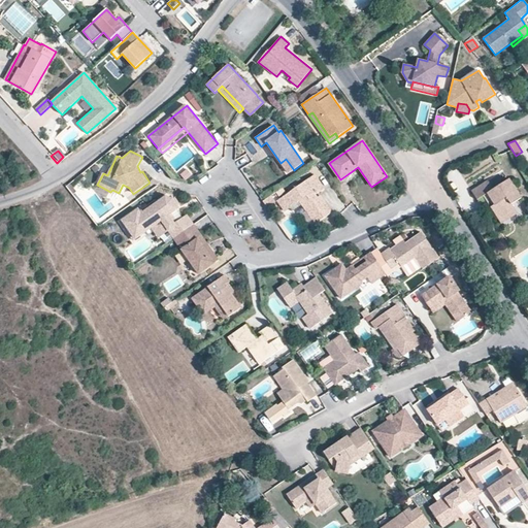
[(294,170),(286,159),(281,163),(289,174),(294,170)]
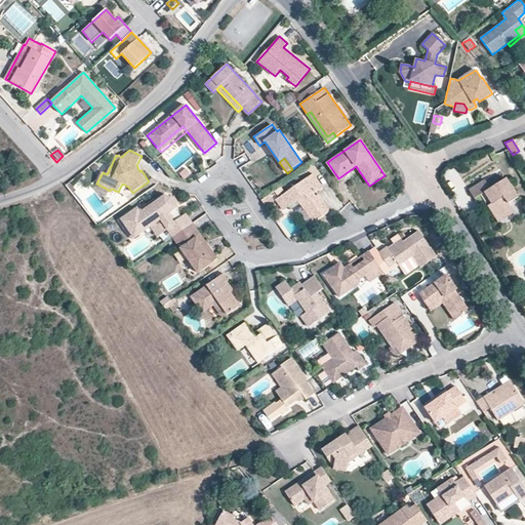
[(313,173),(276,199),(280,205),(283,203),(286,208),(298,200),(300,204),(305,201),(318,220),(329,212),(329,209),(318,194),(316,196),(315,194),(322,189),(313,173)]
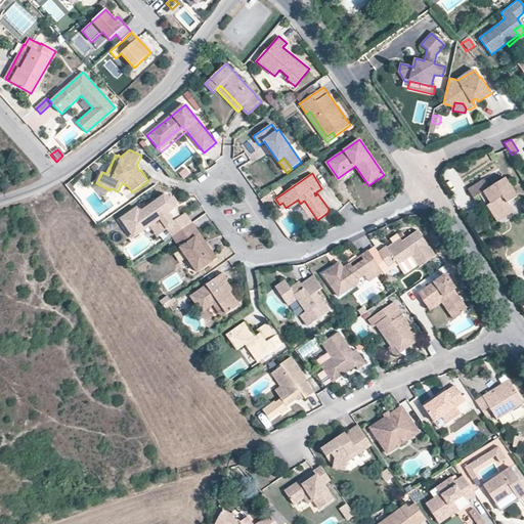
[(517,197),(505,178),(489,187),(484,179),(469,189),(474,199),(480,195),(494,217),(510,207),(508,203),(517,197)]
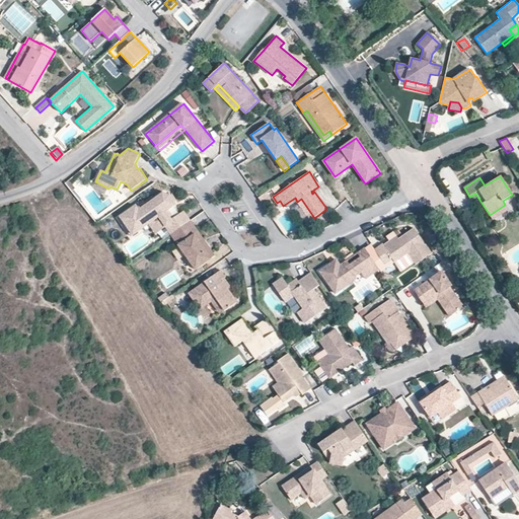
[(75,189),(69,180),(66,183),(72,191),(75,189)]
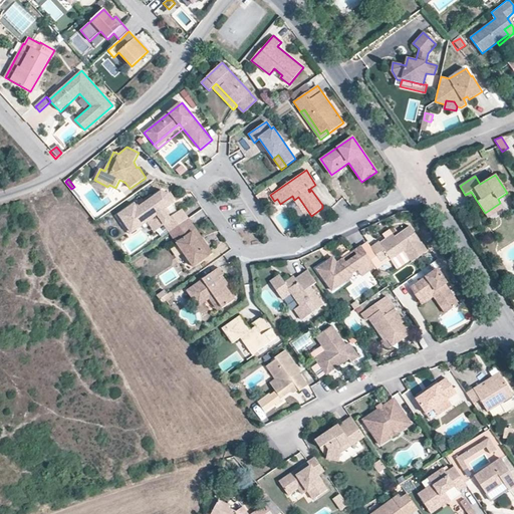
[(168,219),(163,211),(173,204),(175,203),(168,193),(162,191),(137,208),(135,204),(116,216),(130,235),(148,223),(154,232),(165,225),(170,232),(189,219),(183,209),(178,212),(168,219)]
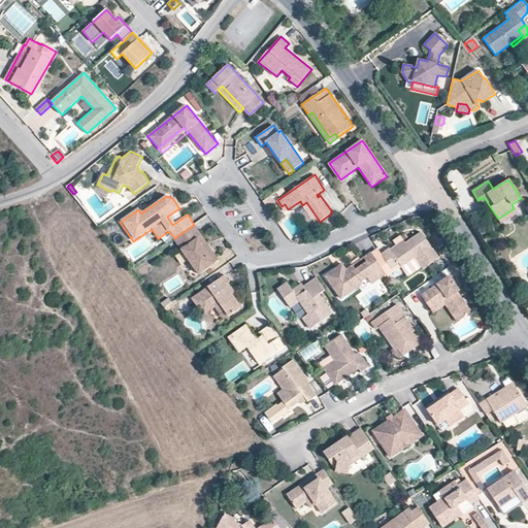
[(306,202),(302,205),(316,224),(320,222),(306,202)]
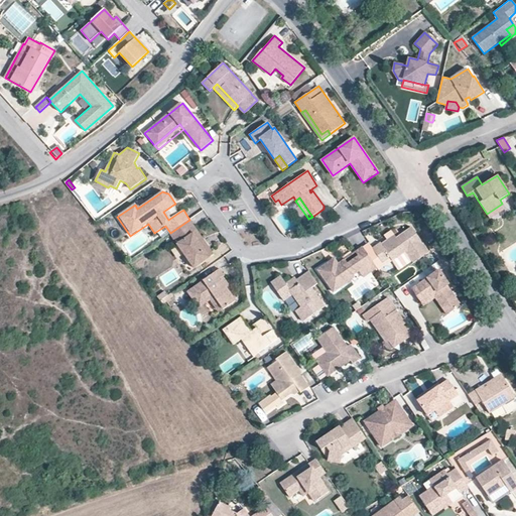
[(506,210),(502,204),(487,214),(490,220),(506,210)]
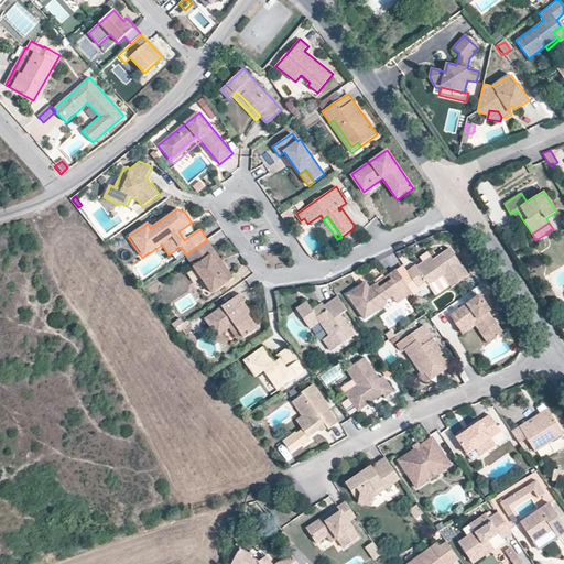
[(190,224),(179,231),(184,240),(195,232),(190,224)]
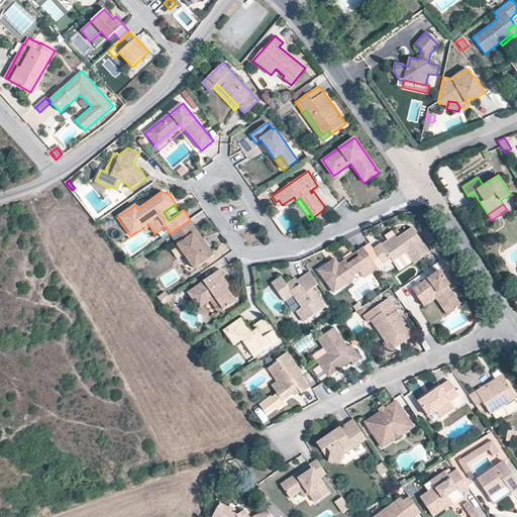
[(215,255),(206,242),(202,244),(194,232),(198,230),(190,220),(171,233),(195,270),(215,255)]
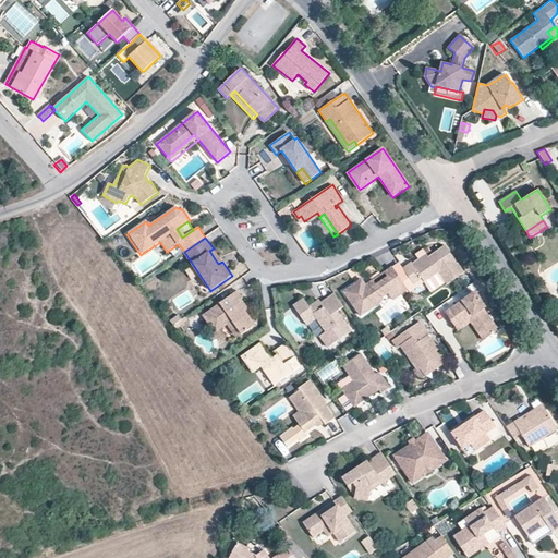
[(425,282),(438,273),(440,276),(443,275),(448,283),(464,273),(446,245),(428,257),(427,254),(419,259),(413,264),(412,262),(402,268),(414,284),(422,279),(425,282)]
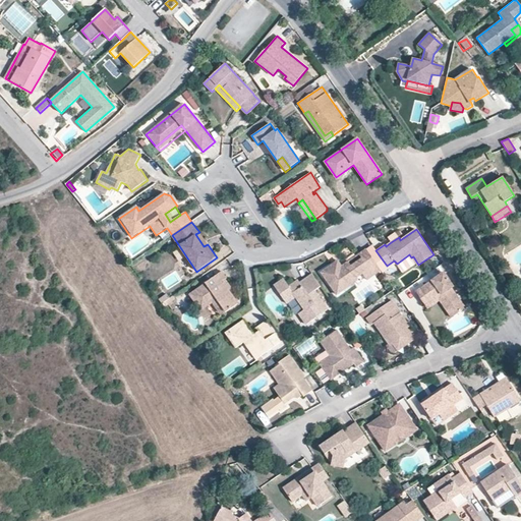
[(208,244),(199,232),(195,234),(204,246),(208,244)]
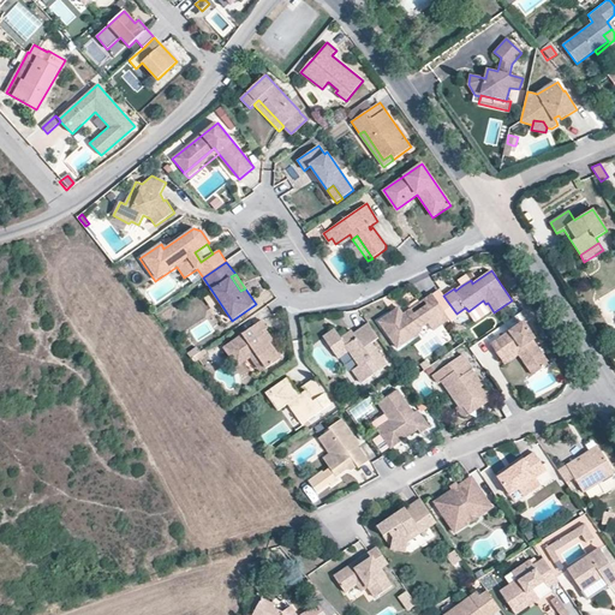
[(471,280),(466,274),(458,280),(461,286),(471,280)]
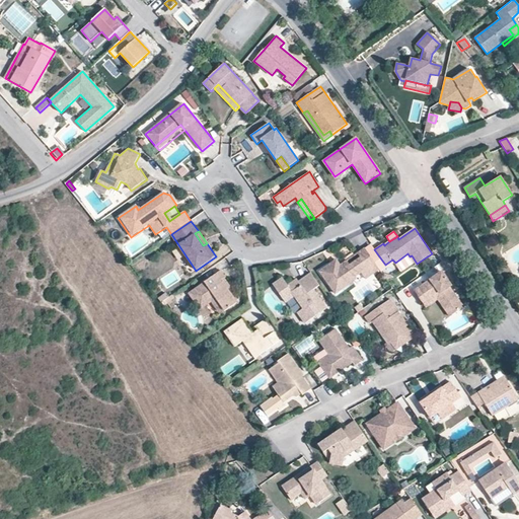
[(441,263),(449,257),(441,243),(433,248),(441,263)]
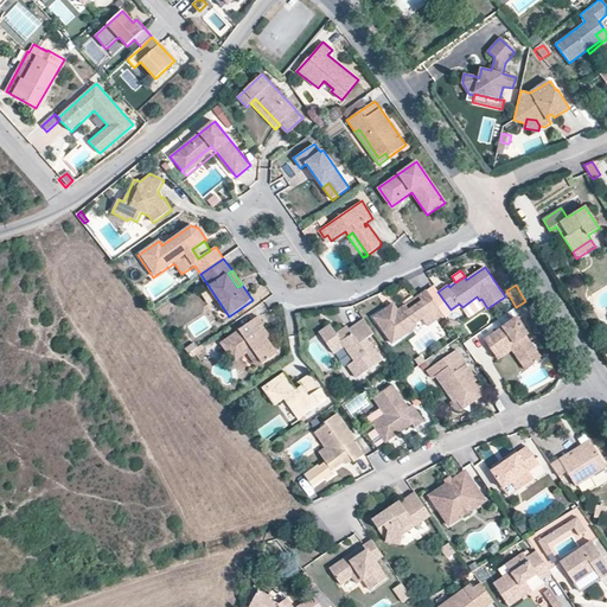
[(415,324),(422,319),(428,327),(443,315),(426,289),(398,310),(388,317),(383,311),(374,317),(374,318),(374,319),(391,344),(415,327),(415,324)]
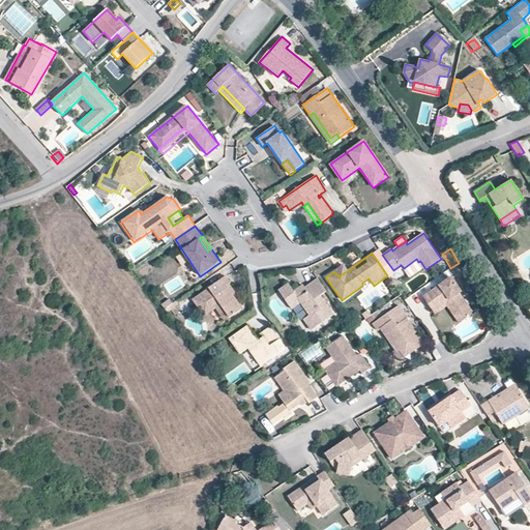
[(348,270),(344,264),(334,271),(339,276),(348,270)]
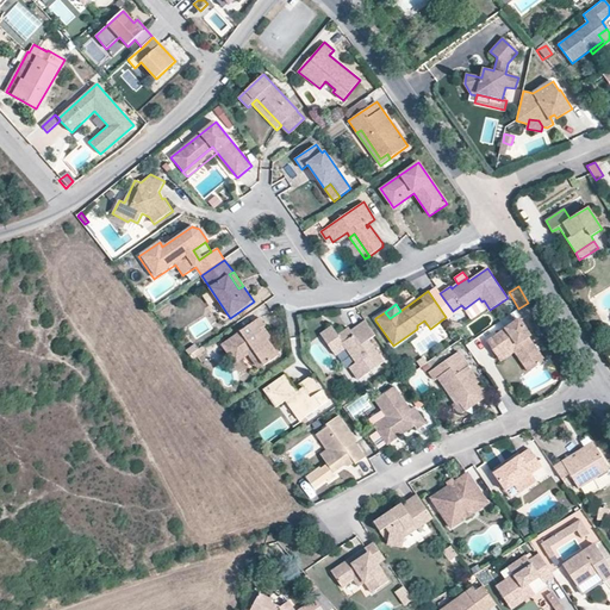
[(533,315),(528,307),(522,310),(528,318),(533,315)]
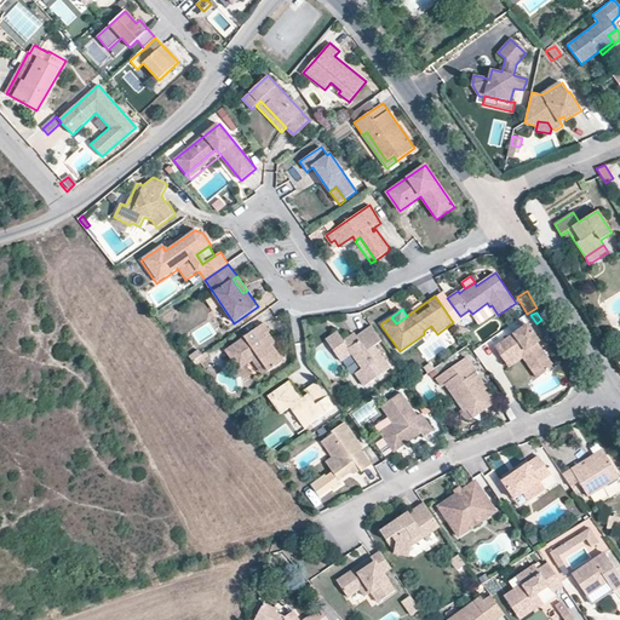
[(269,332),(264,323),(225,350),(240,371),(253,361),(263,375),(283,361),(274,346),(265,334),(269,332)]
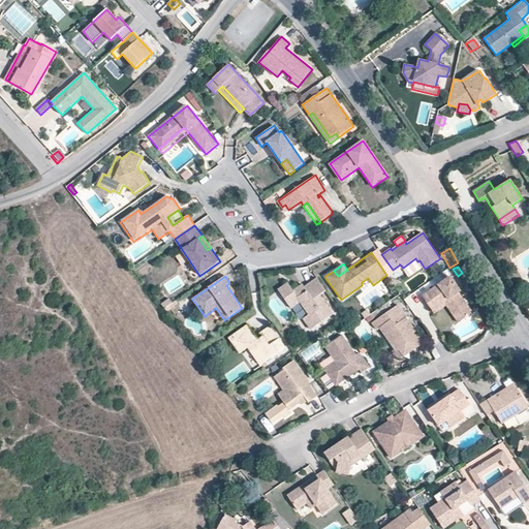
[(461,292),(449,277),(422,297),(432,311),(447,301),(462,321),(472,314),(459,293),(461,292)]
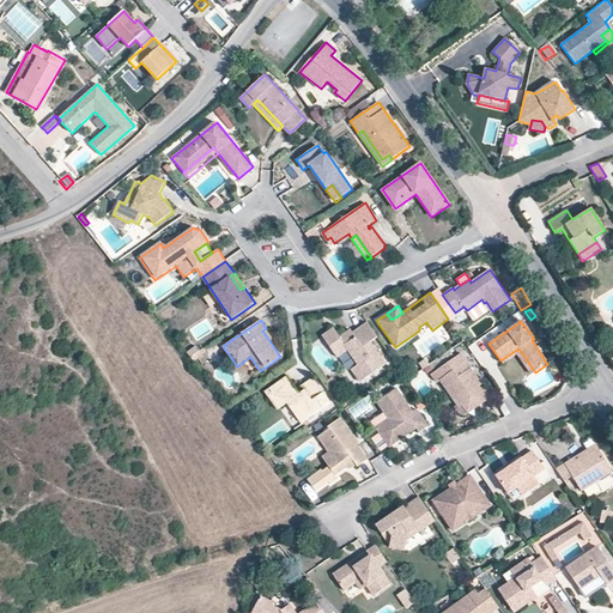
[(387,365),(370,343),(377,338),(368,322),(353,333),(351,329),(340,337),(334,328),(322,337),(338,358),(349,351),(358,365),(351,369),(360,383),(387,365)]
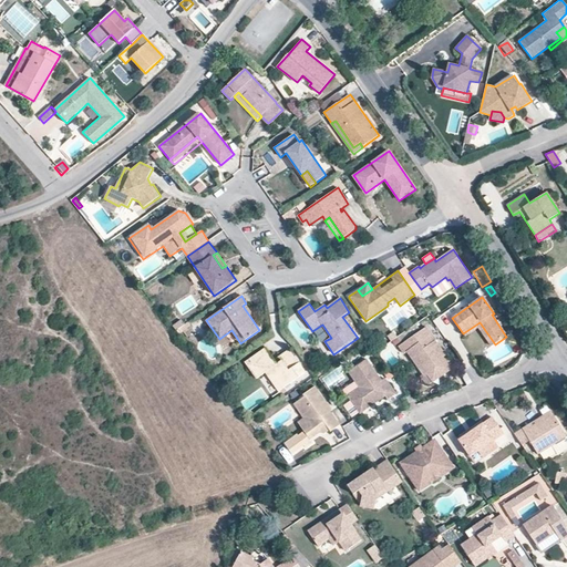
[(254,315),(246,303),(243,306),(250,317),(254,315)]
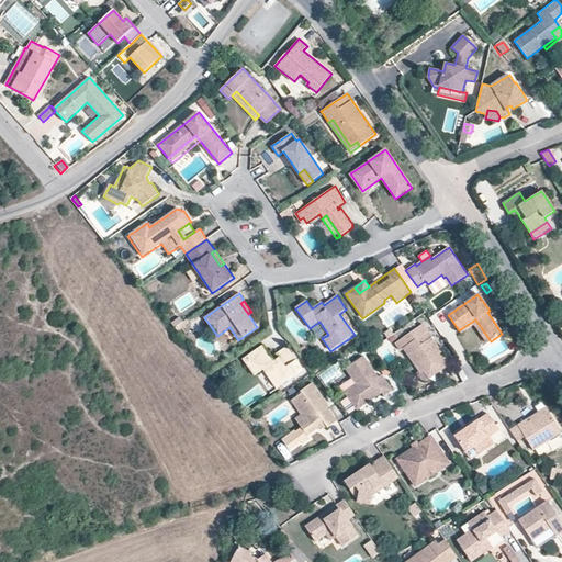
[(491,341),(475,319),(459,330),(461,334),(474,326),(486,344),(491,341)]
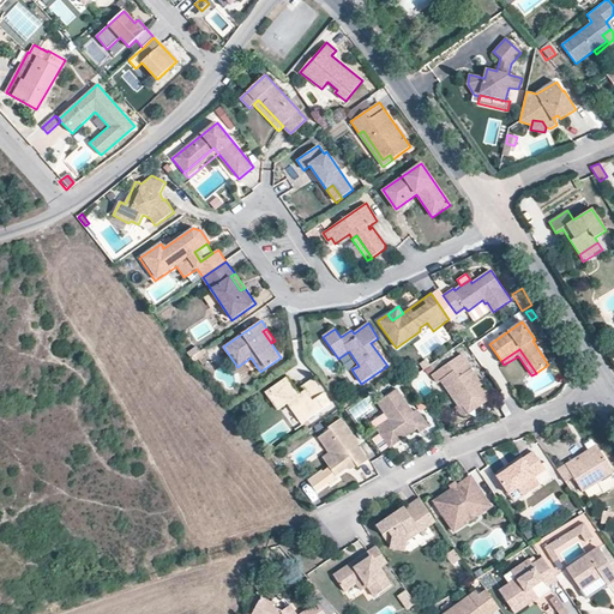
[(488,391),(462,354),(432,375),(438,384),(441,381),(461,408),(463,407),(469,415),(489,401),(485,393),(488,391)]
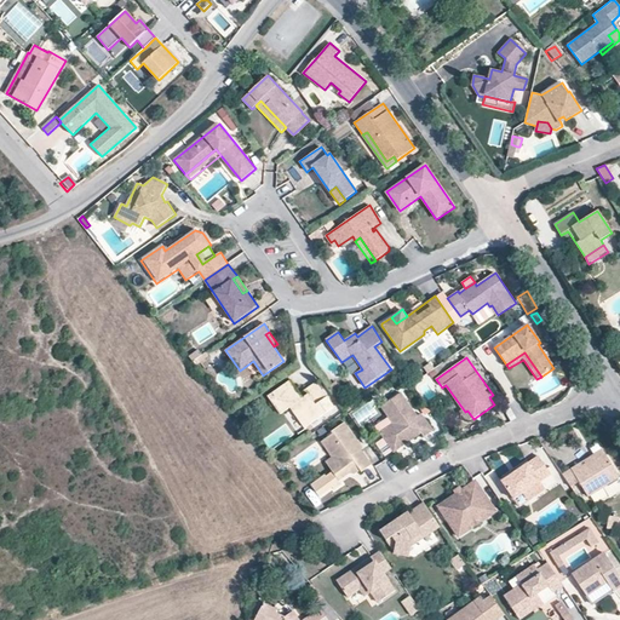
[(334,407),(316,382),(300,394),(291,379),(268,396),(281,414),(290,408),(304,429),(334,407)]
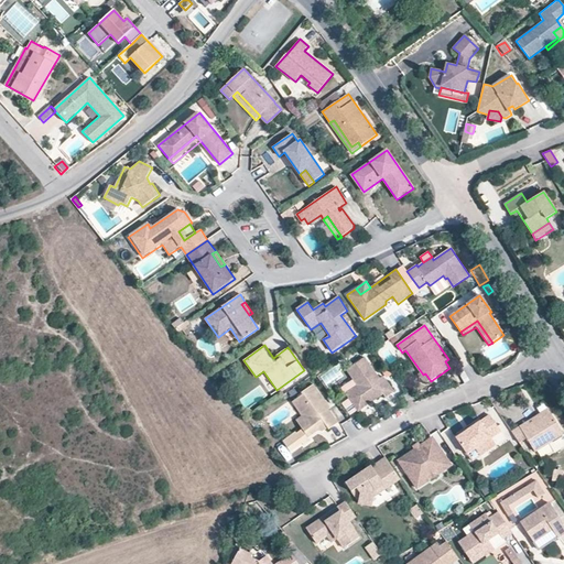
[(386,398),(394,391),(383,376),(380,379),(365,357),(346,370),(354,380),(357,386),(346,393),(359,412),(383,396),(386,398)]
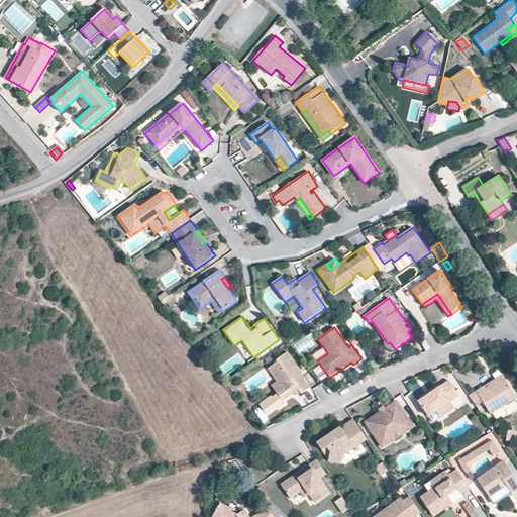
[(317,360),(327,353),(324,348),(314,355),(317,360)]
